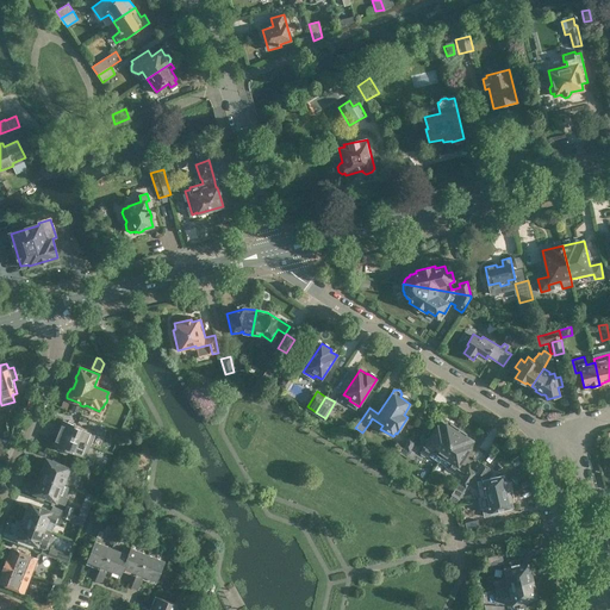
[(63,419),(58,431),(91,444),(95,431),(63,419)]
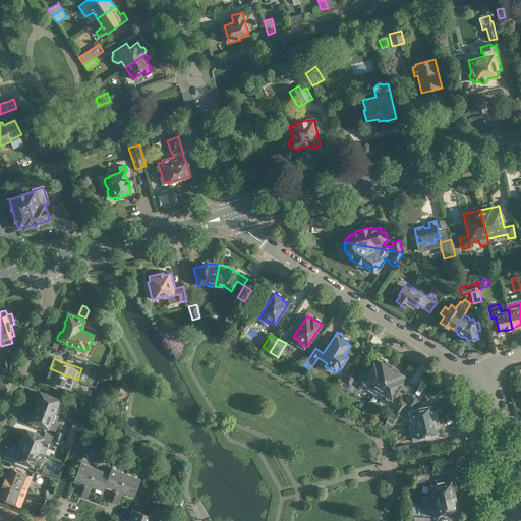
[(374,394),(393,365),(386,361),(385,363),(378,358),(360,385),(367,390),(367,389),(374,394)]
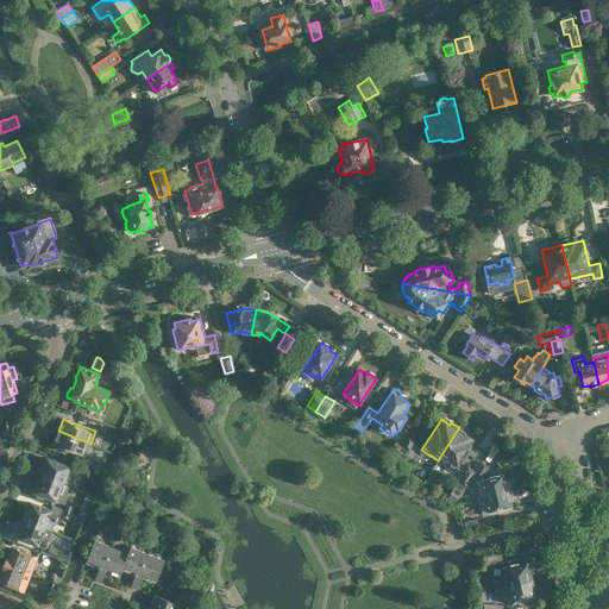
[(466,432),(459,427),(438,460),(446,465),(445,466),(453,471),(473,440),(465,435),(466,432)]
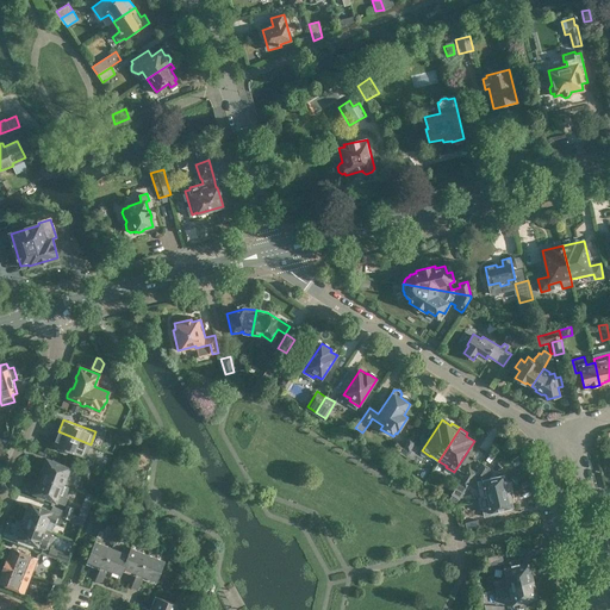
[(91,444),(58,431),(54,444),(86,458),(91,444)]
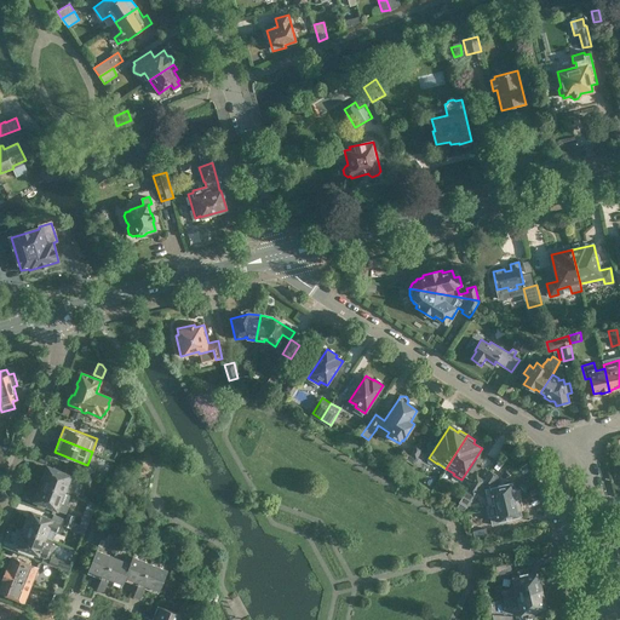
[(415,445),(408,455),(415,459),(422,449),(415,445)]
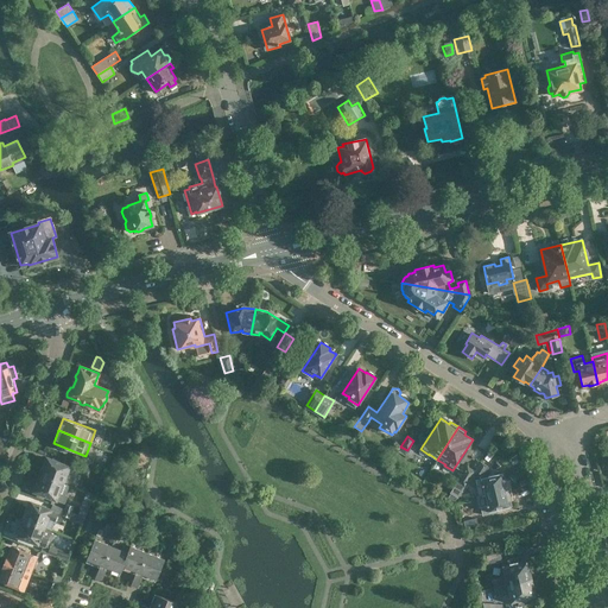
[(70,467),(46,457),(44,464),(43,464),(39,474),(67,485),(70,476),(68,475),(70,467)]
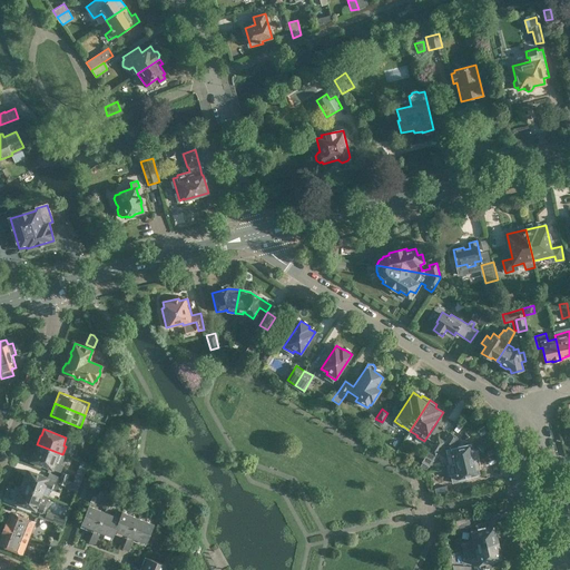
[(451,434),(445,443),(450,445),(452,445),(457,438),(451,434)]
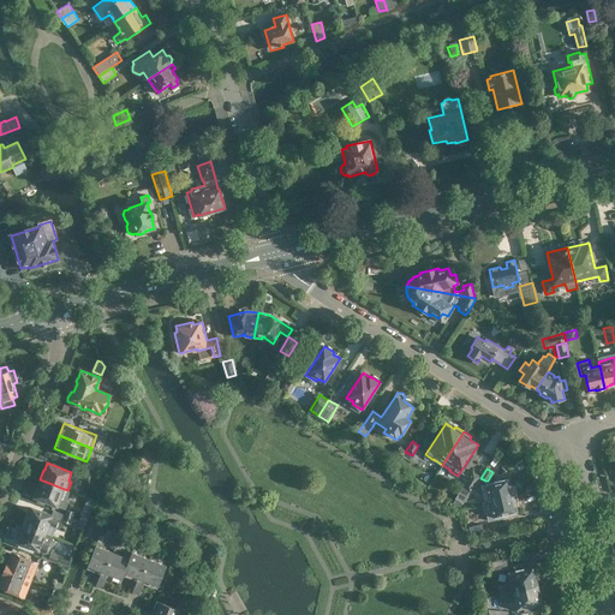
[(88,481),(90,473),(79,470),(76,476),(88,481)]
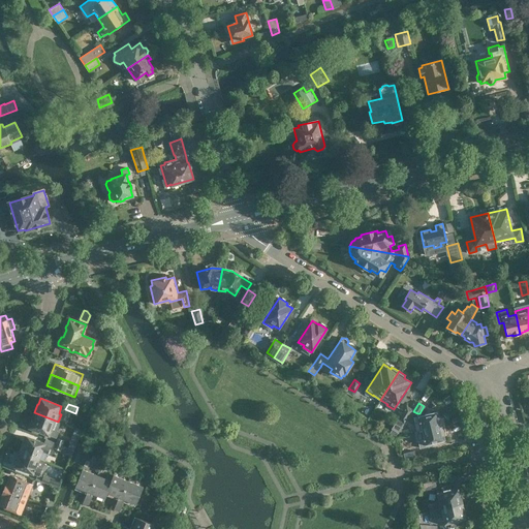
[(398,433),(412,410),(407,406),(398,419),(392,429),(398,433)]
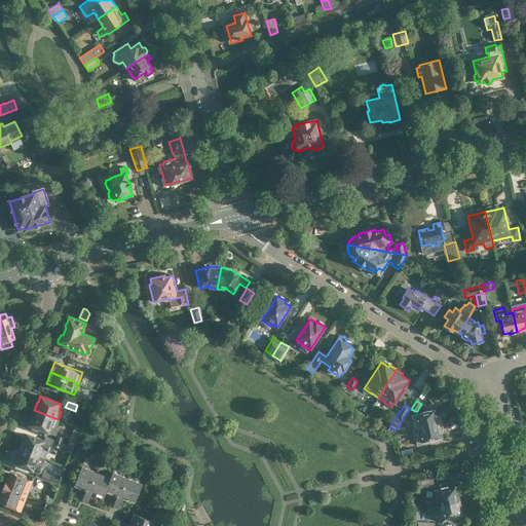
[(57,436),(59,428),(57,427),(60,420),(58,419),(34,410),(30,418),(32,418),(29,424),(57,436)]
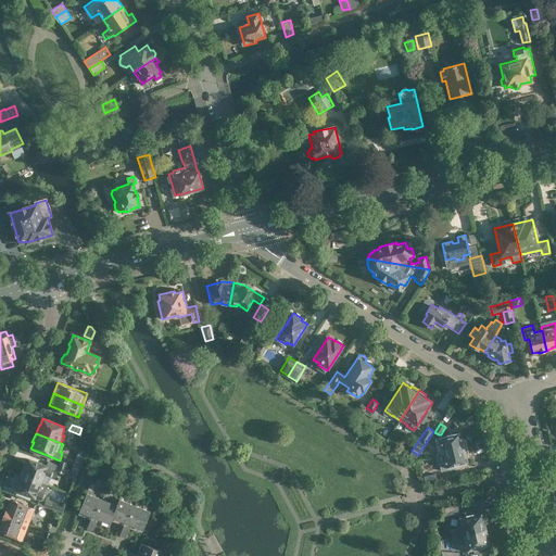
[(462,439),(459,433),(439,438),(434,439),(436,445),(437,445),(439,454),(467,447),(465,441),(463,440),(463,439),(462,439)]
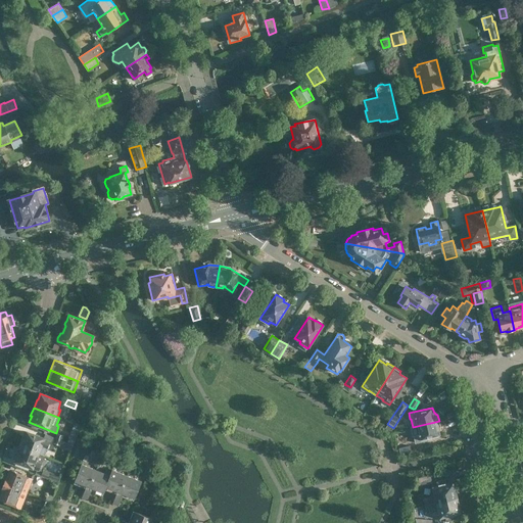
[(413,427),(415,435),(413,436),(414,443),(420,442),(420,439),(439,435),(438,430),(439,429),(439,428),(440,426),(439,421),(413,427)]
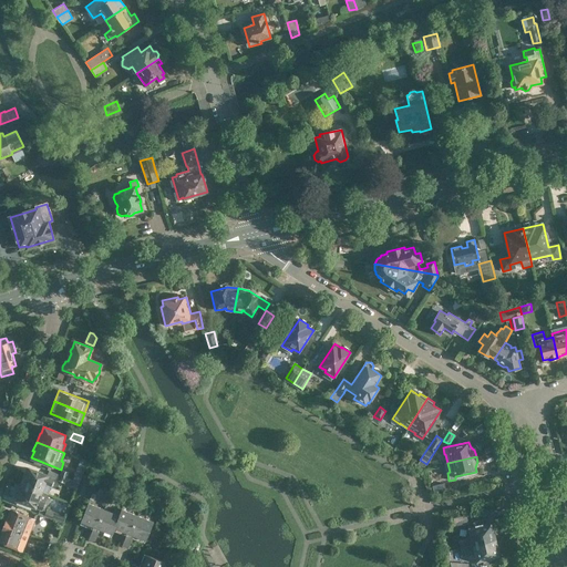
[(48,494),(53,478),(29,468),(26,477),(23,476),(20,483),(48,494)]
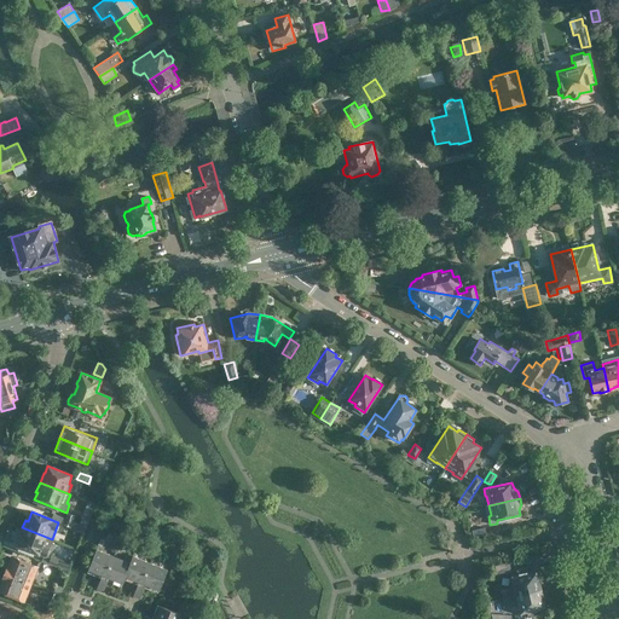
[(46,556),(52,539),(22,527),(19,534),(22,536),(18,545),(46,556)]
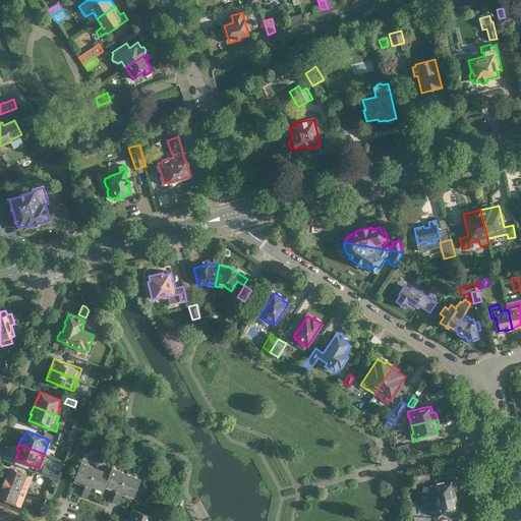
[(413,444),(398,448),(399,452),(414,448),(413,444)]
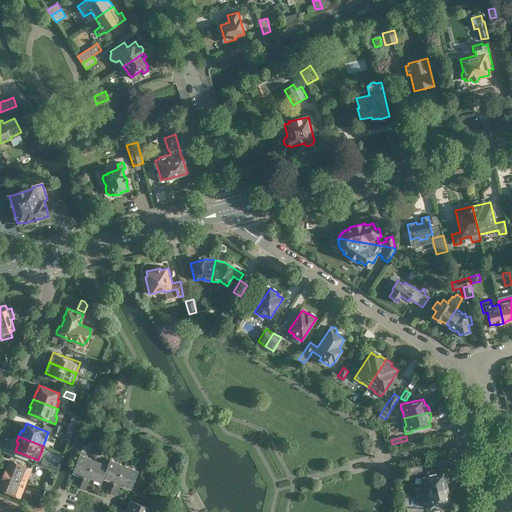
[(101,482),(103,477),(108,465),(80,454),(73,471),(85,476),(80,487),(86,489),(90,478),(101,482)]
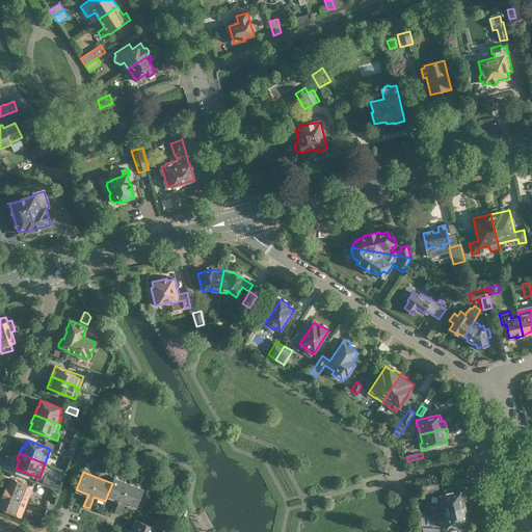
[(5,493),(26,501),(29,494),(30,494),(32,489),(31,488),(31,486),(12,479),(11,480),(6,478),(4,485),(7,487),(5,493)]
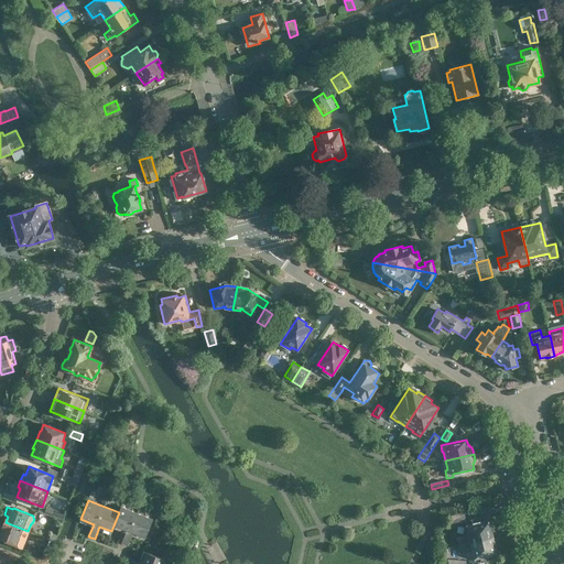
[(66,514),(46,507),(44,513),(63,521),(66,514)]
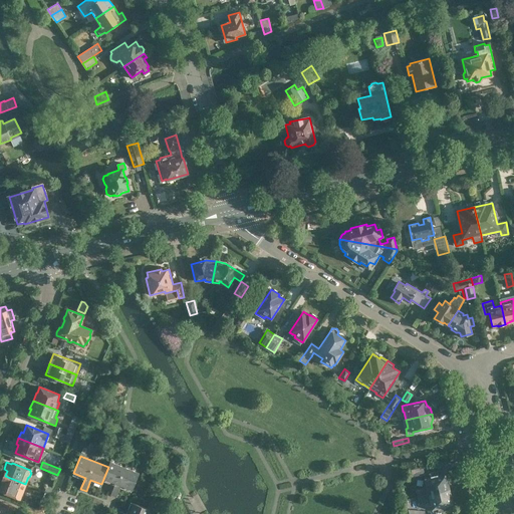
[(108,467),(103,479),(115,484),(111,494),(116,497),(120,486),(132,490),(139,474),(110,462),(108,467)]
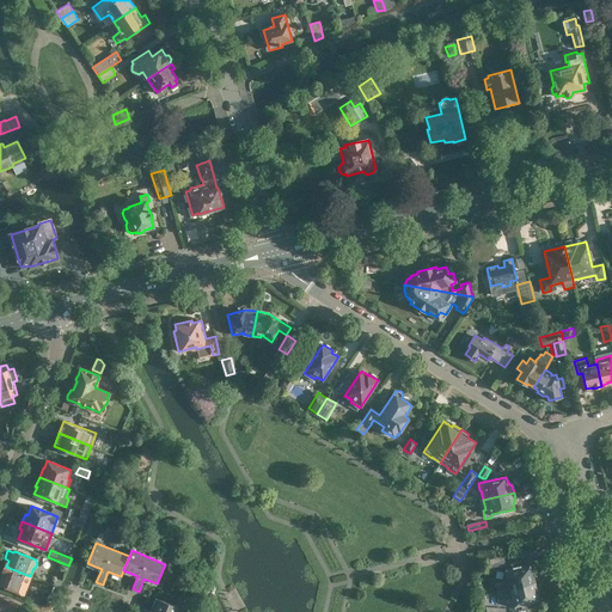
[(503,556),(489,560),(491,568),(506,564),(503,556)]
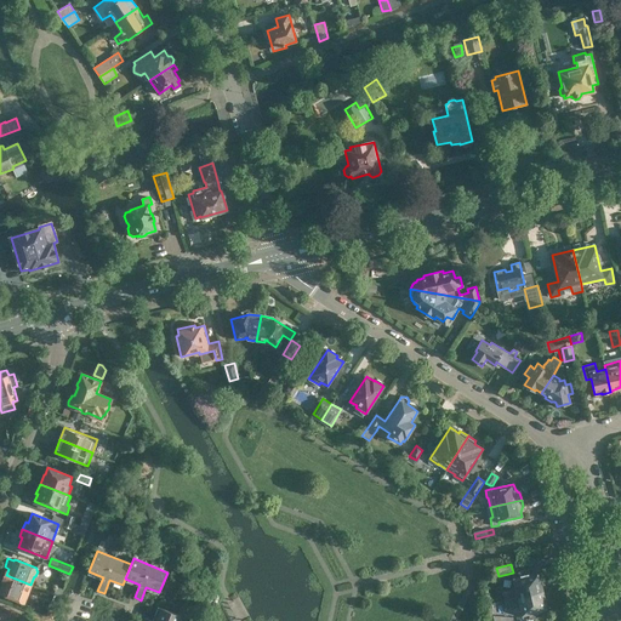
[(520,576),(513,577),(517,588),(502,592),(505,600),(541,592),(540,586),(541,585),(537,567),(519,571),(520,576)]
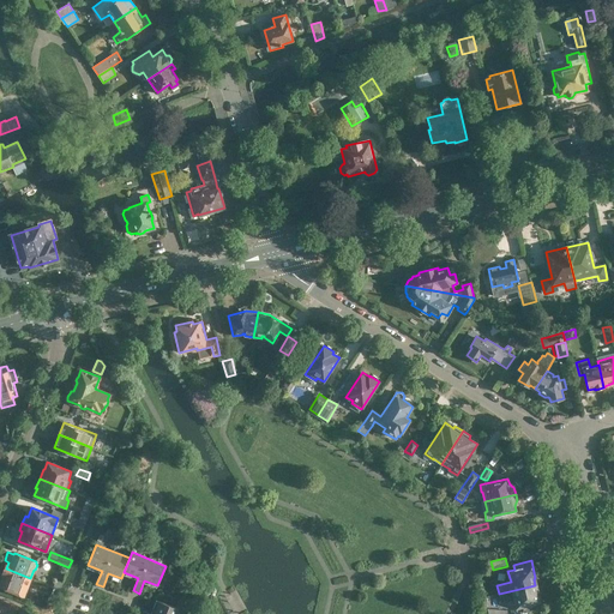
[(30,578),(6,569),(4,575),(0,573),(0,583),(2,584),(1,587),(24,595),(25,591),(26,591),(29,587),(28,585),(30,578)]
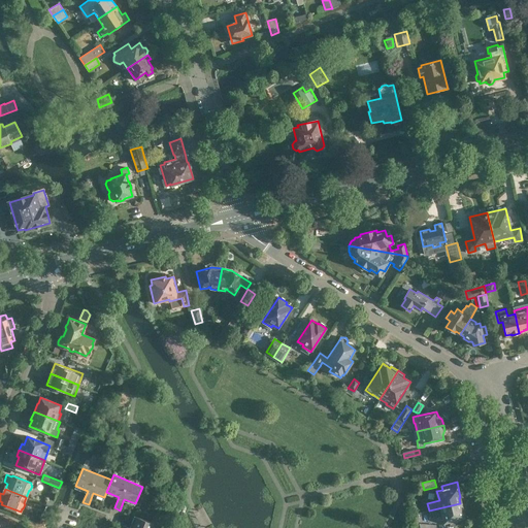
[(45,505),(52,508),(55,501),(48,499),(45,505)]
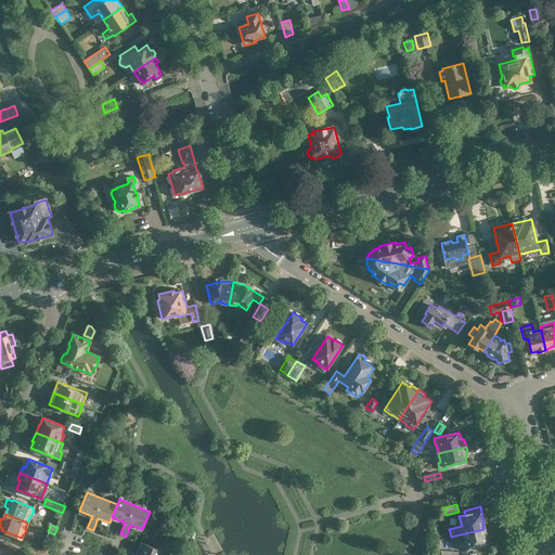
[(485,533),(483,529),(463,533),(451,537),(452,541),(457,540),(459,543),(465,542),(467,551),(473,549),(475,553),(482,551),(481,547),(489,545),(487,533),(485,533)]
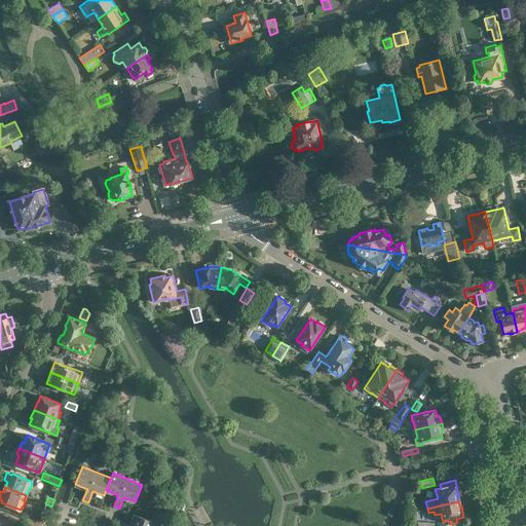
[(23,525),(25,522),(13,518),(13,519),(0,513),(0,525),(10,525),(12,523),(16,525),(15,525),(23,525)]
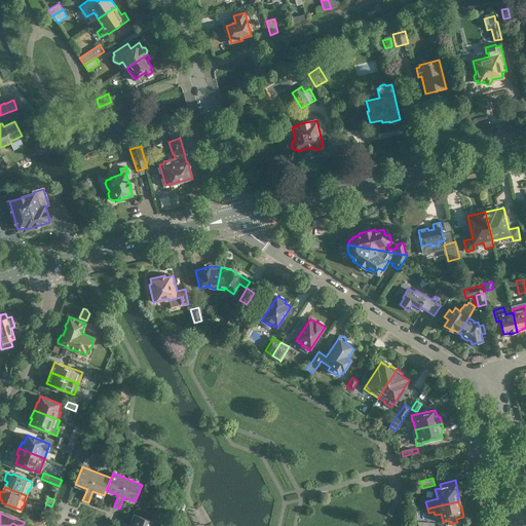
[(38,522),(44,524),(45,523),(47,517),(41,515),(38,522)]
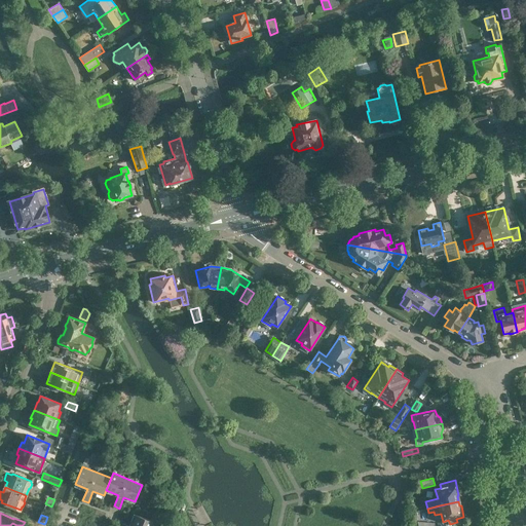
[(150,525),(152,521),(136,515),(132,525),(119,521),(117,525),(150,525)]
